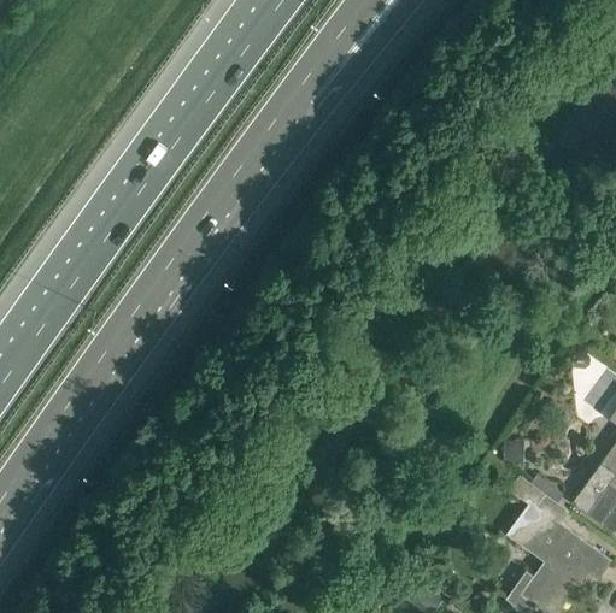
[(572,505),(612,535),(615,530),(615,410),(609,420),(615,425),(615,442),(592,477),(572,505)]
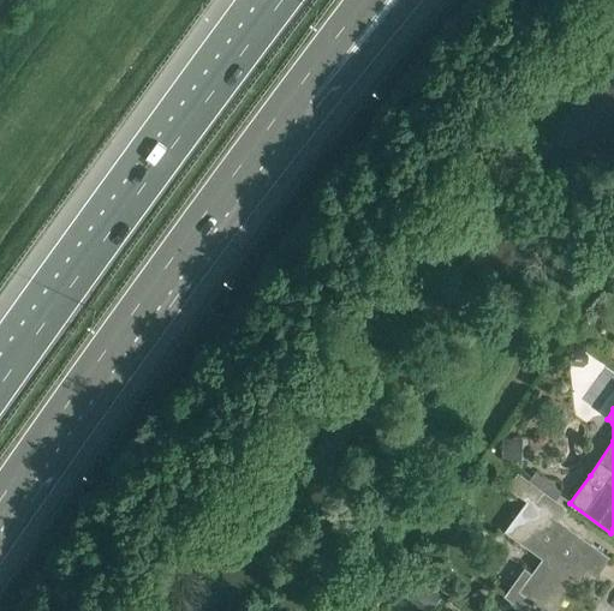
[(516,445),(504,445),(504,460),(516,460),(516,445)]
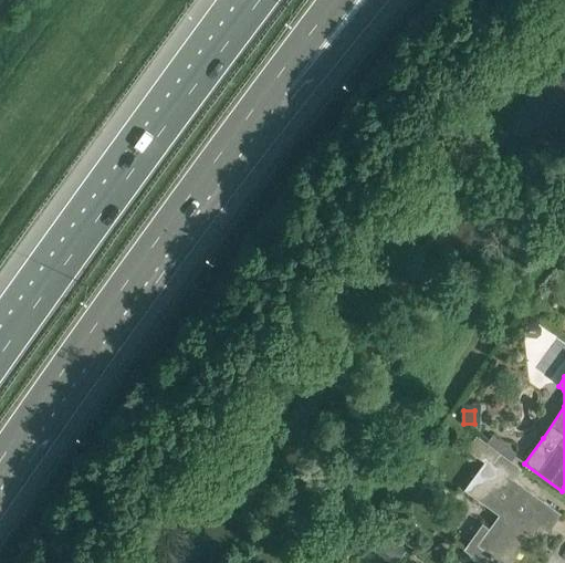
[(474,437),(466,450),(479,460),(488,447),(485,446),(474,437)]
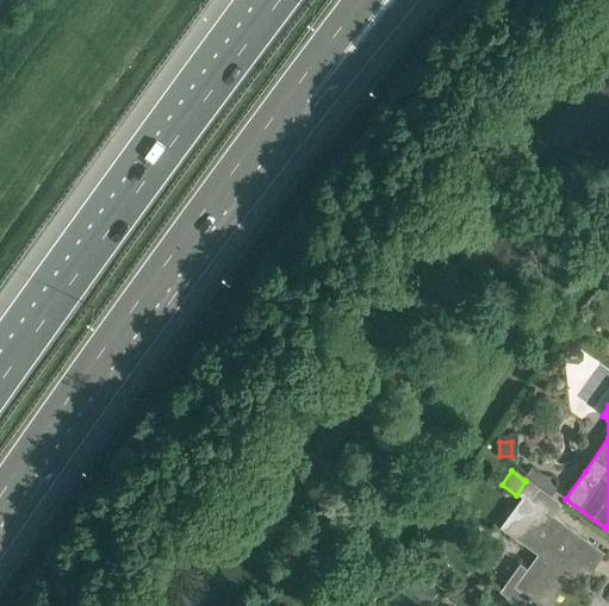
[(520,498),(498,528),(514,539),(535,555),(526,567),(521,563),(498,593),(503,597),(503,598),(503,599),(504,600),(504,601),(505,603),(507,604),(508,605),(509,605),(522,605),(526,601),(529,604),(532,601),(536,605),(551,605),(559,594),(557,593),(567,579),(570,580),(571,579),(569,578),(577,566),(589,574),(603,555),(552,519),(561,506),(550,499),(546,495),(526,481),(516,495),(520,498)]
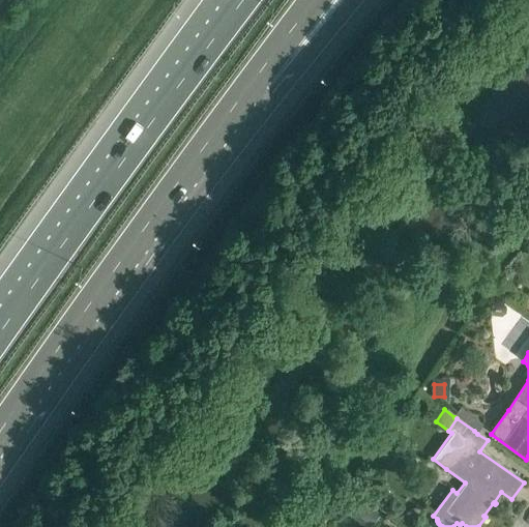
[(348,493),(340,505),(370,526),(372,526),(379,516),(348,493)]
